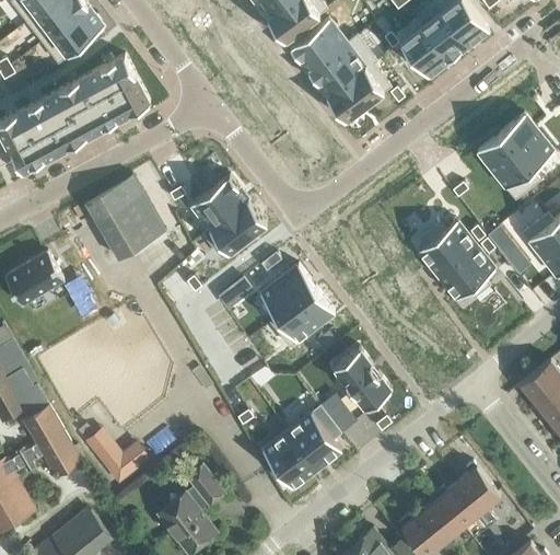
[(14,0),(12,2),(28,23),(57,0),(14,0)]
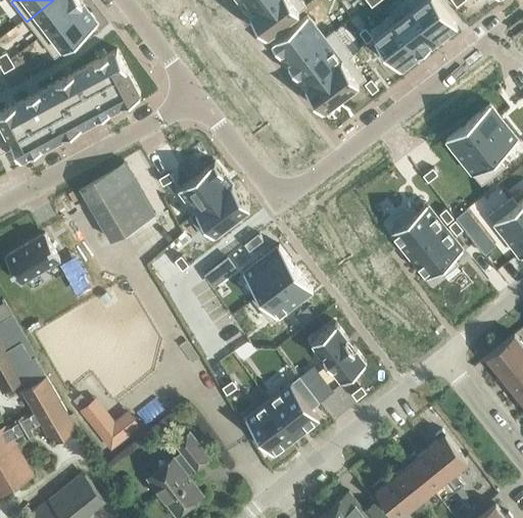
[(77,0),(53,0),(27,21),(40,40),(83,7),(77,0)]
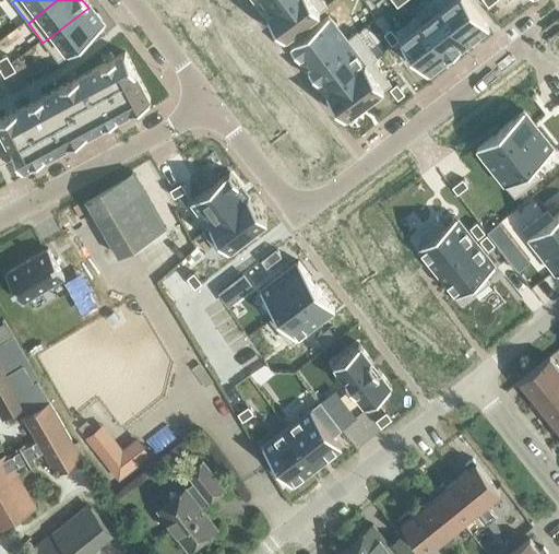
[(253,0),(254,0),(269,20),(269,21),(295,0),(253,0)]
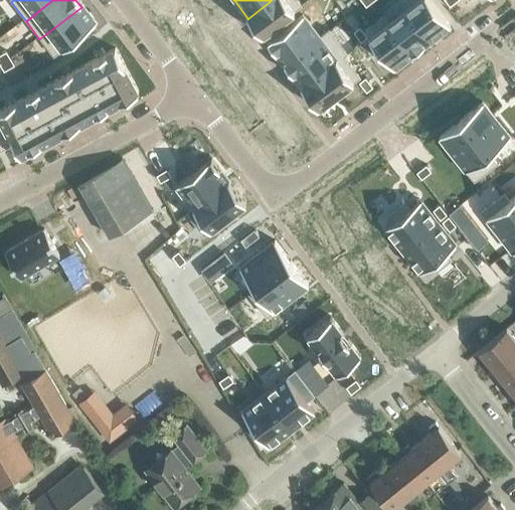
[(295,0),(272,0),(247,19),(263,38),(301,8),(295,0)]
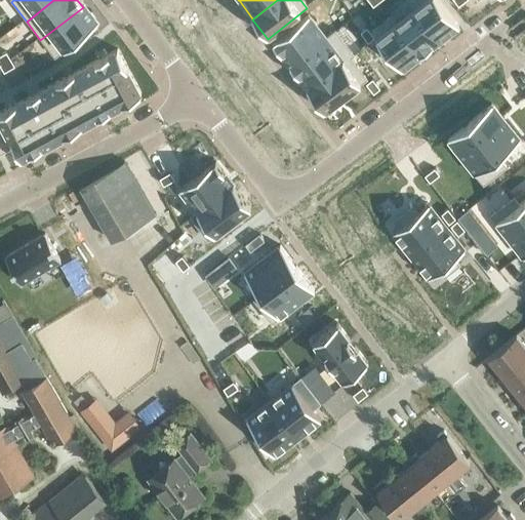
[(376,0),(365,0),(373,9),(380,4),(376,0)]
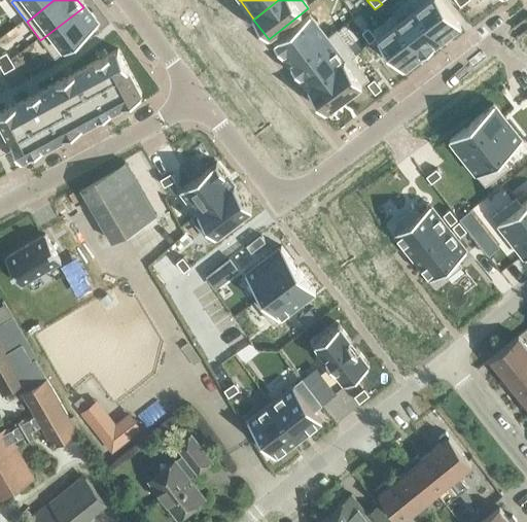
[(437,0),(410,0),(409,1),(442,44),(461,30),(437,0)]
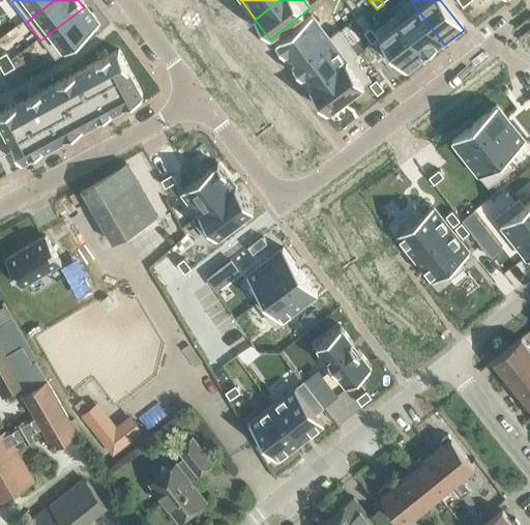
[(471,0),(461,0),(458,3),(464,9),(473,2),(471,0)]
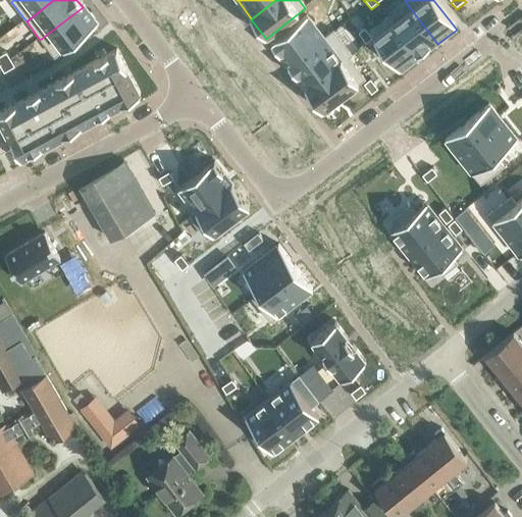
[(404,2),(385,16),(388,19),(418,58),(437,44),(405,1),(404,2)]
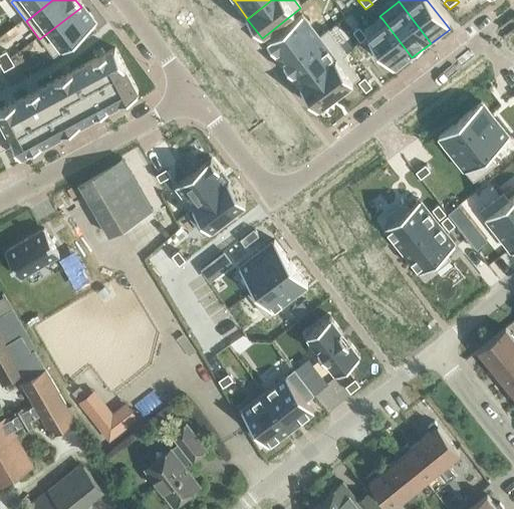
[(81,7),(39,39),(54,58),(96,26),(81,7)]
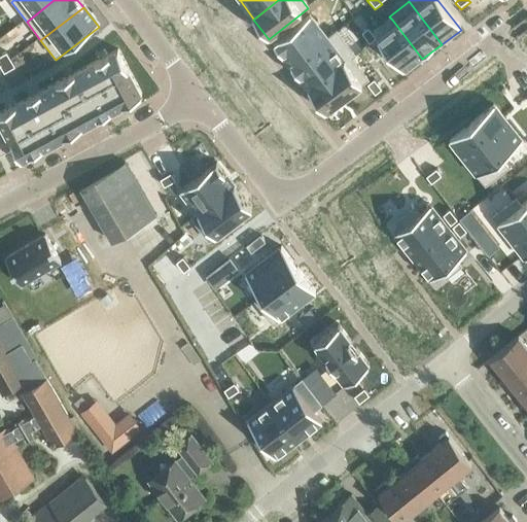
[(310,19),(274,46),(291,69),(338,34),(337,33),(327,41),(310,19)]
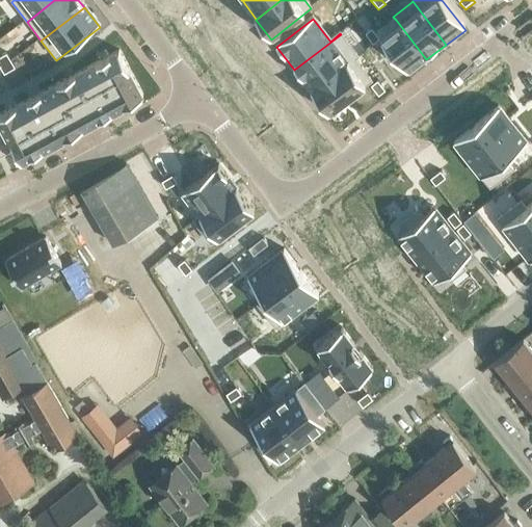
[(396,20),(376,34),(381,41),(405,72),(407,75),(426,59),(396,20)]
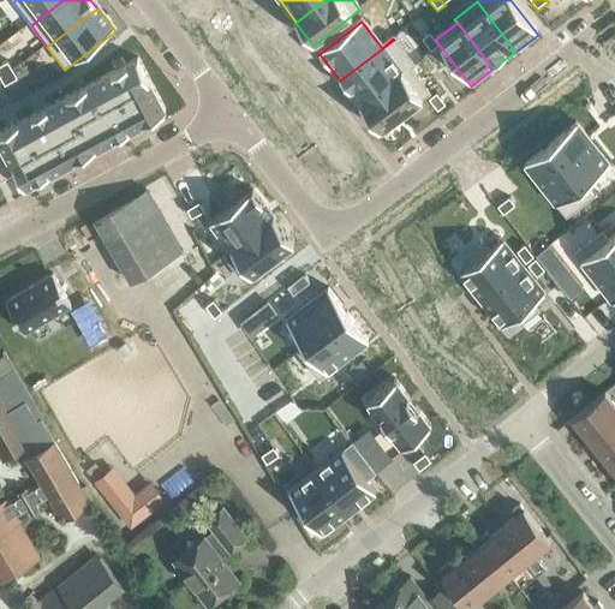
[(430,36),(423,42),(431,53),(439,47),(430,36)]
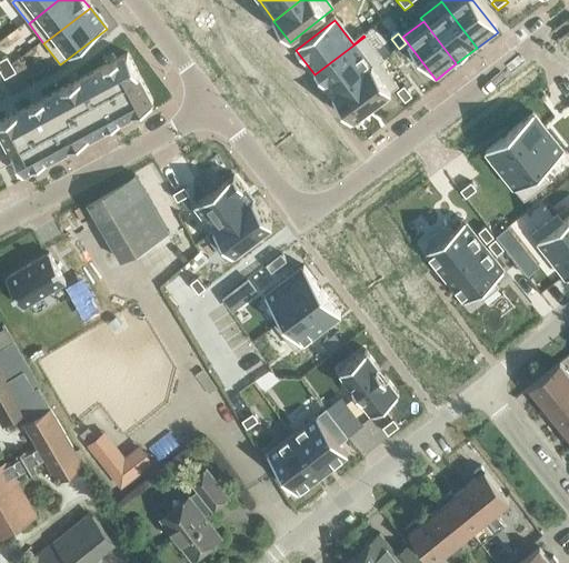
[(365,37),(315,74),(332,98),(332,99),(333,99),(383,61),(365,37)]
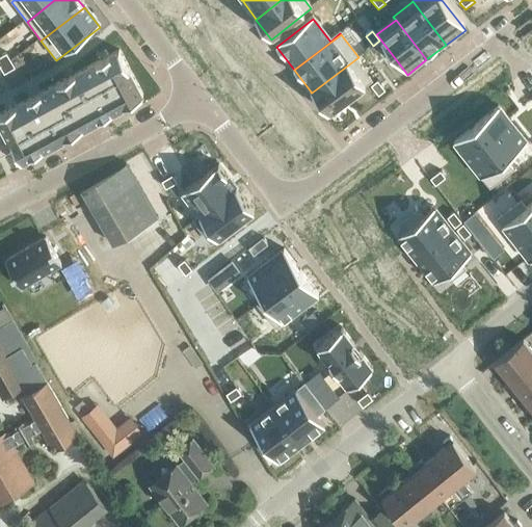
[(381,41),(371,49),(395,80),(405,72),(381,41)]
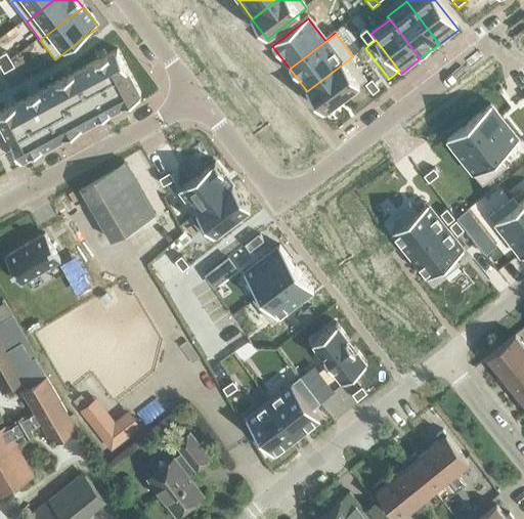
[(17,106),(0,115),(0,121),(11,141),(22,161),(63,138),(83,128),(82,128),(122,107),(141,97),(128,72),(118,52),(76,75),(56,85),(17,106)]
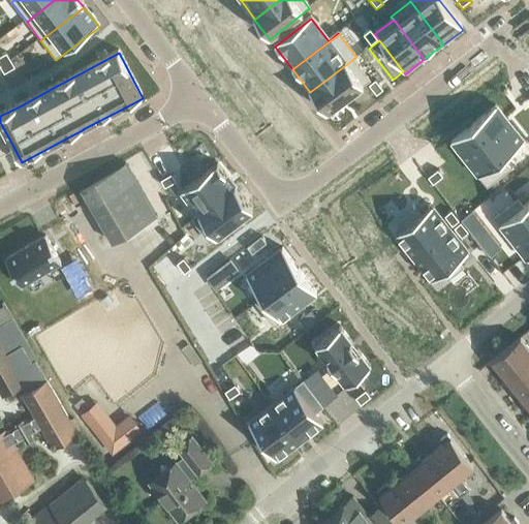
[(6,56),(0,59),(0,69),(10,63),(6,56)]
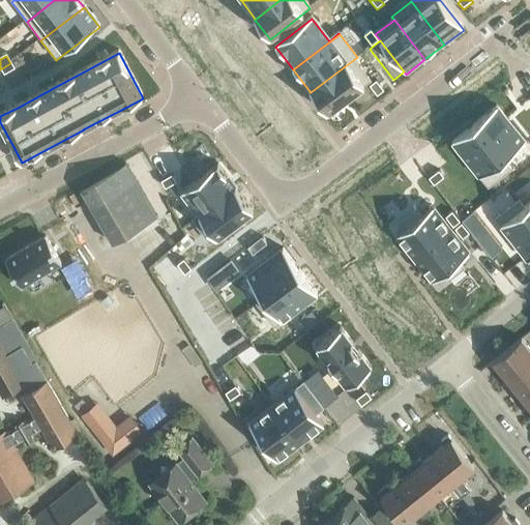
[(357,57),(311,92),(327,115),(371,82),(354,60),(357,58),(357,57)]
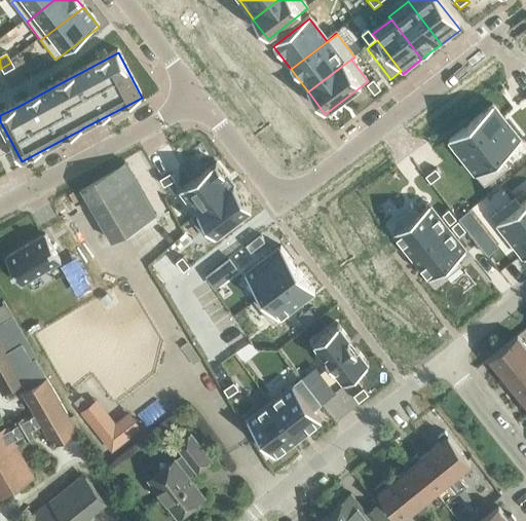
[(10,63),(0,69),(4,76),(15,70),(10,63)]
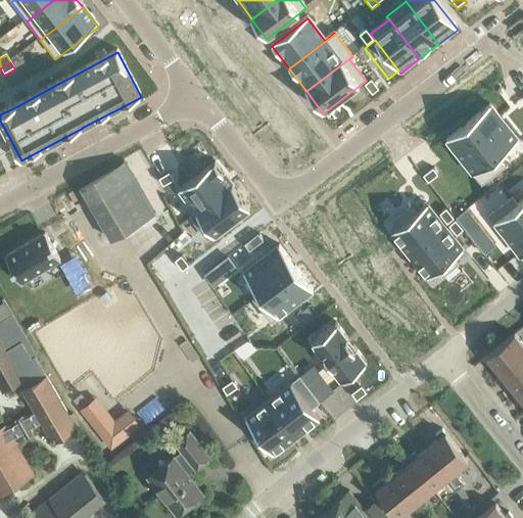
[(372,82),(365,86),(373,96),(379,91),(372,82)]
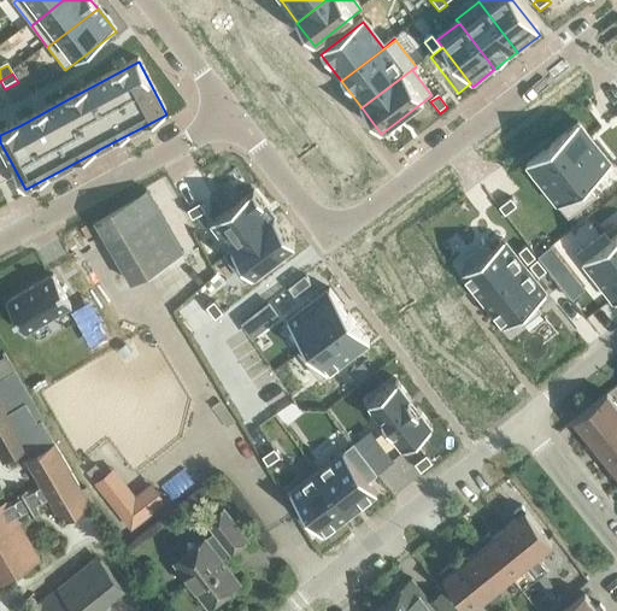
[(579,127),(552,147),(594,200),(595,199),(586,188),(611,168),(579,127)]
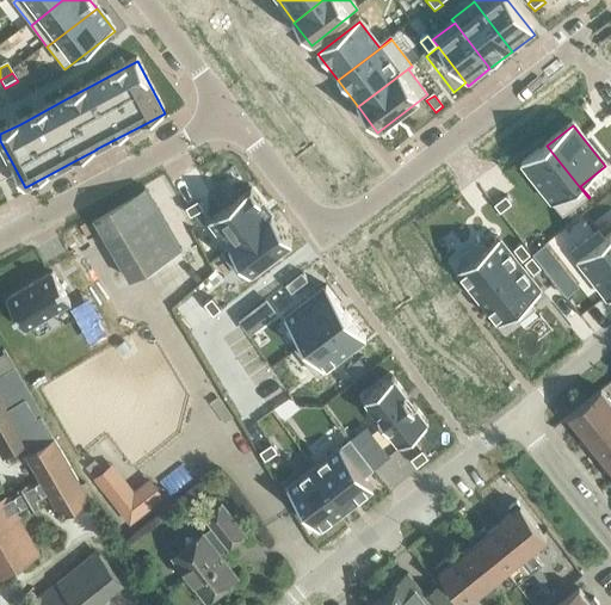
[(547,146),(522,166),(563,218),(588,198),(547,146)]
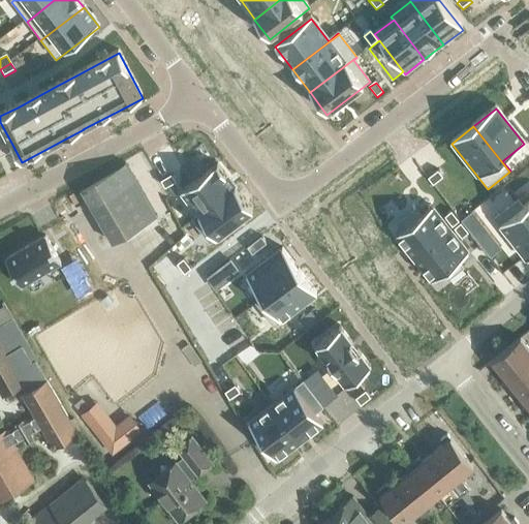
[(0,134),(0,157),(9,153),(0,134)]
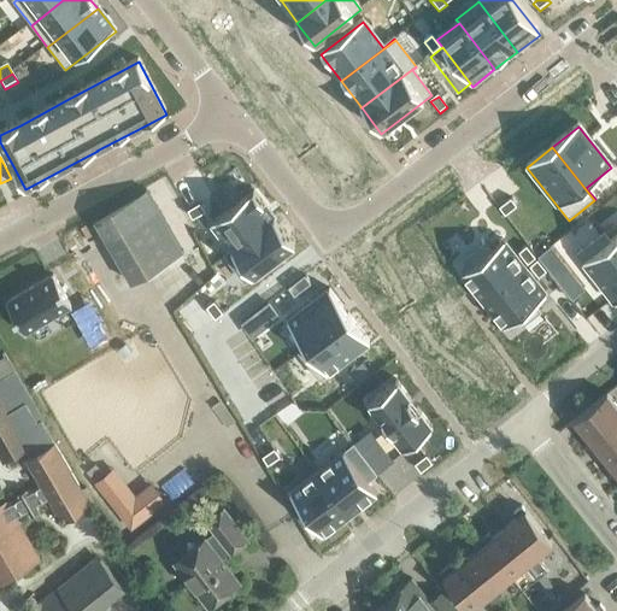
[(254,193),(212,225),(231,252),(224,258),(225,259),(275,221),(254,193)]
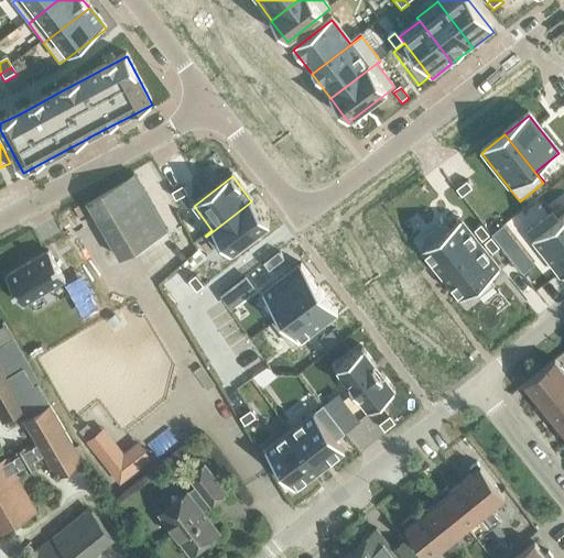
[(491,237),(502,228),(503,227),(468,183),(456,192),(491,237)]
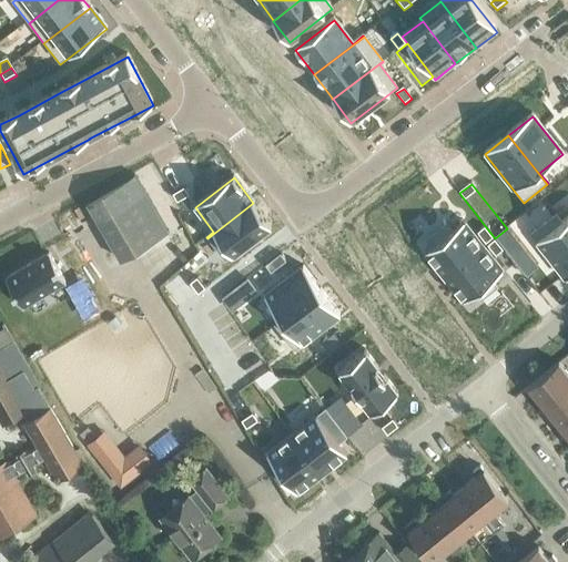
[(184,190),(173,196),(178,205),(189,197),(184,190)]
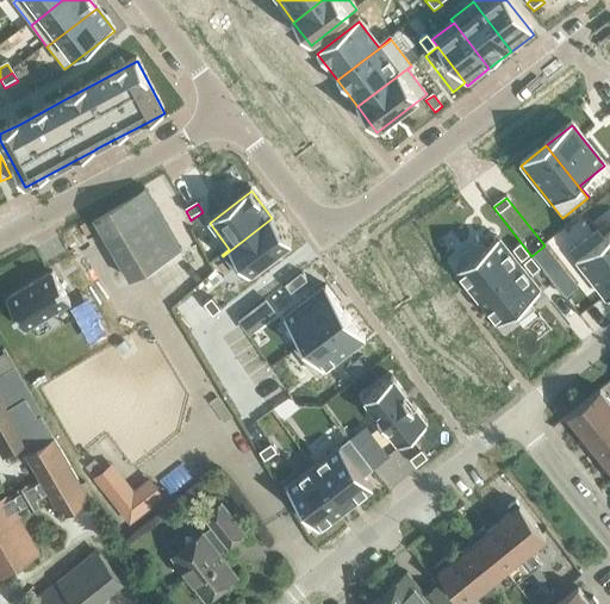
[(154,207),(104,237),(131,284),(181,255),(154,207)]
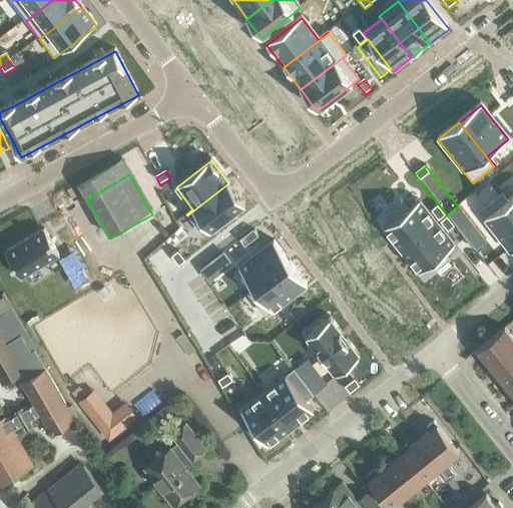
[(228,183),(187,215),(203,237),(245,205),(228,182),(228,183)]
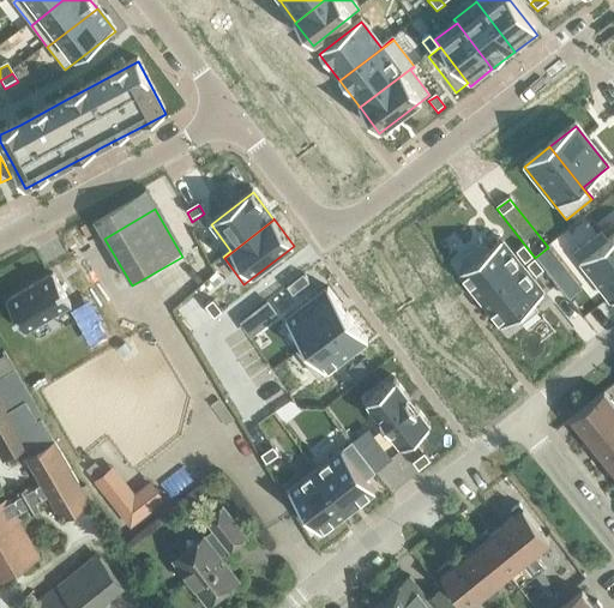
[(601,235),(600,236),(613,253),(613,236),(607,242),(601,235)]
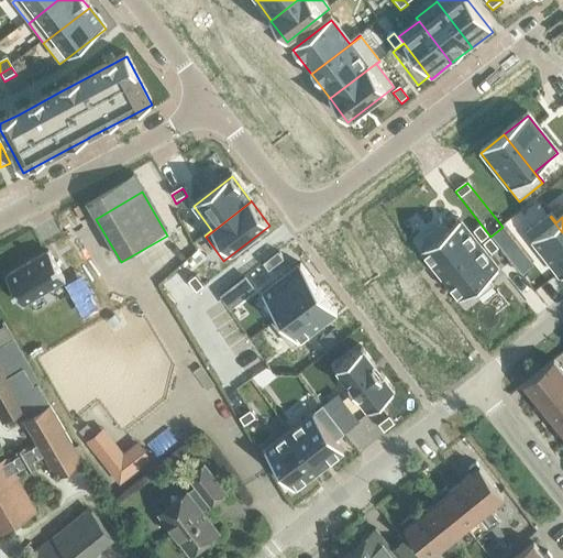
[(562,232),(550,217),(527,234),(562,280),(562,279),(562,232)]
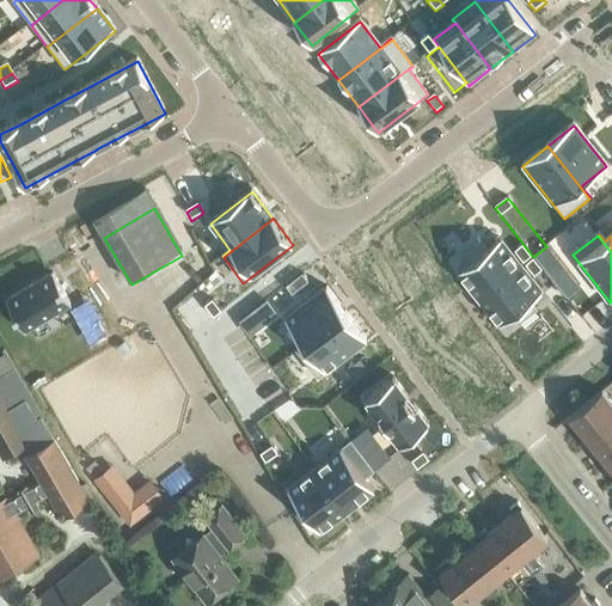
[(470,265),(458,275),(479,301),(521,268),(500,242),(488,251),(482,244),(464,258),(470,265)]
